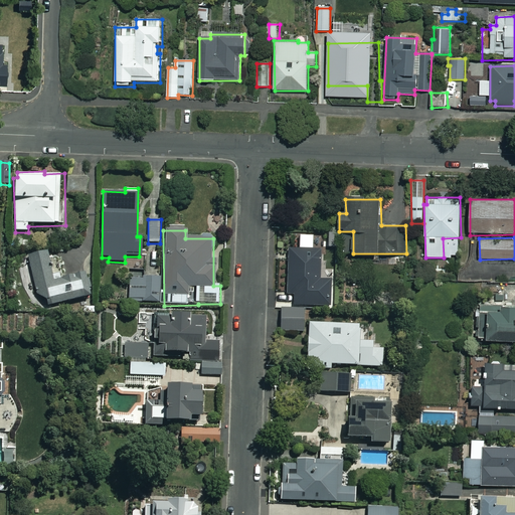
[(53,288),(47,250),(28,253),(35,296),(46,303),(47,307),(83,300),(80,283),(53,288)]
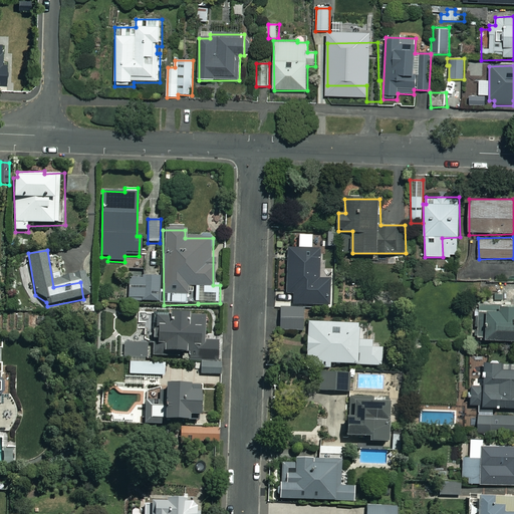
[(293,306),(315,306),(315,295),(319,295),(319,250),(286,250),(286,295),(292,295),(293,306)]
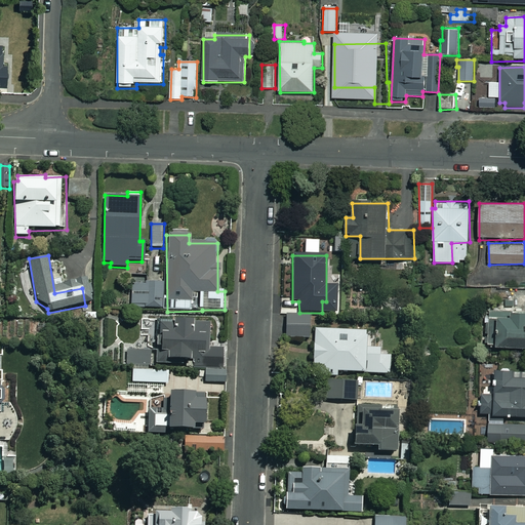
[(145,284),(145,282),(133,282),(133,309),(163,309),(162,284),(145,284)]
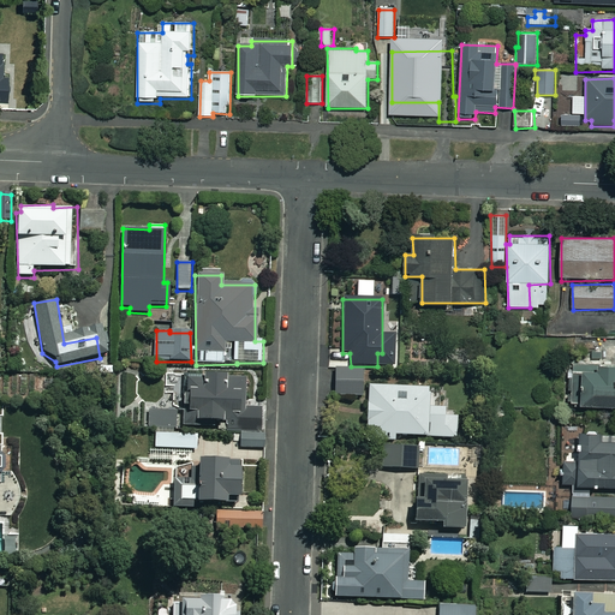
[(614,365),(597,366),(597,371),(580,371),(580,408),(614,407),(614,365)]
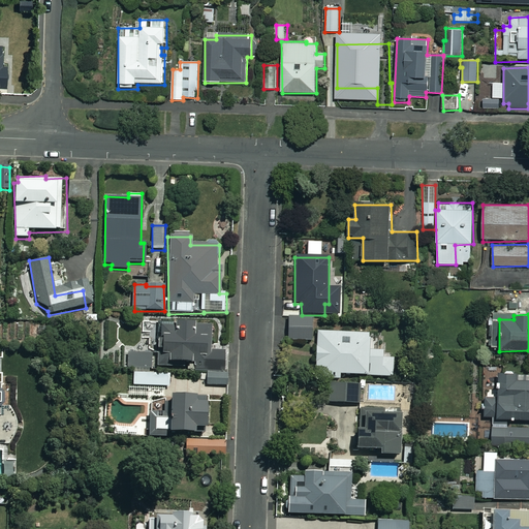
[(312,317),(288,317),(287,341),(312,342),(312,317)]
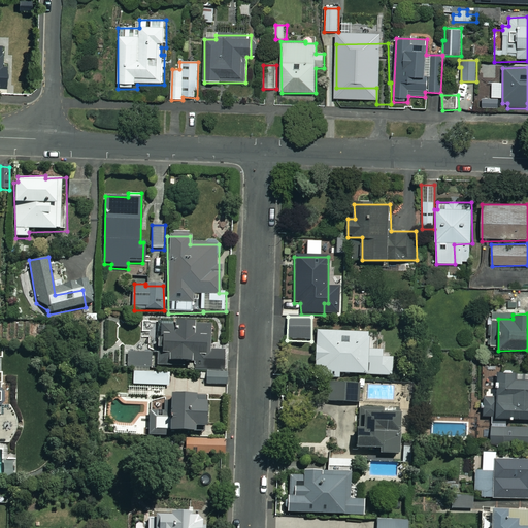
[(187,363),(188,371),(206,371),(206,385),(225,384),(224,350),(211,351),(211,324),(156,325),(157,351),(155,351),(156,368),(169,368),(169,363),(187,363)]
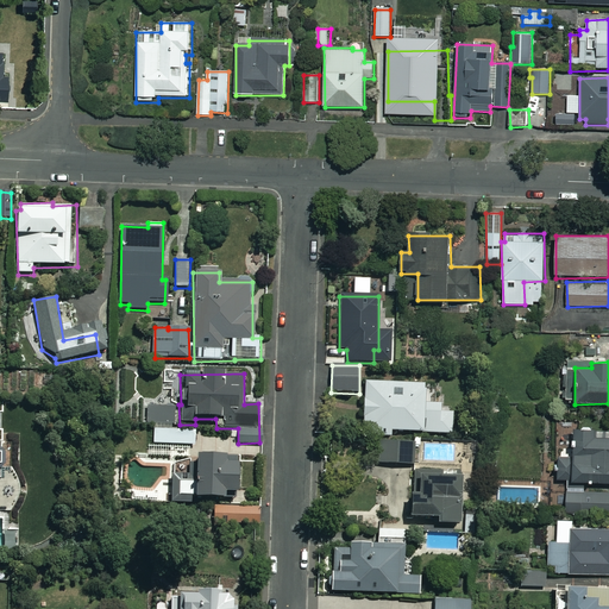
[(425,383),(363,383),(363,439),(391,439),(391,433),(453,433),(453,412),(440,412),(440,405),(425,405),(425,383)]
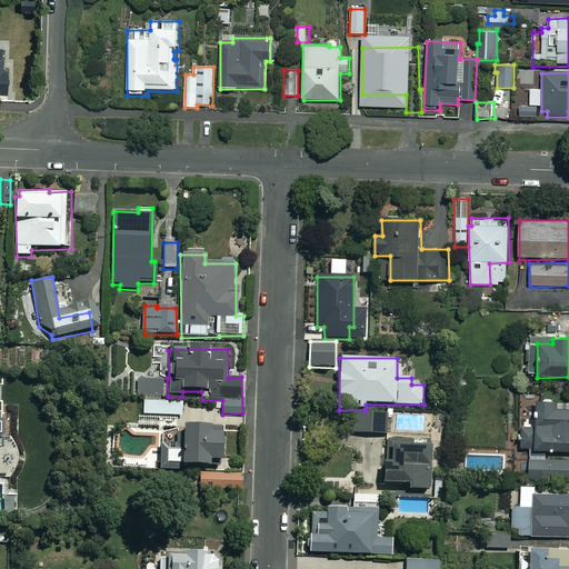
[(162,381),(137,381),(137,398),(162,398),(162,381)]
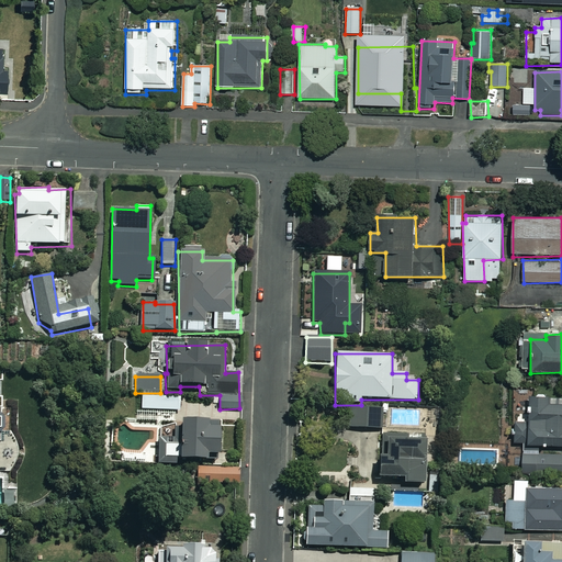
[(514,422),(514,444),(529,444),(529,446),(561,446),(561,394),(529,394),(529,422),(514,422)]
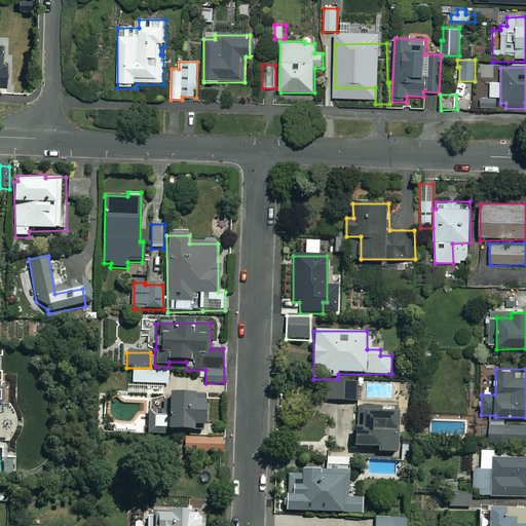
[(168,372),(133,372),(133,384),(168,384),(168,372)]
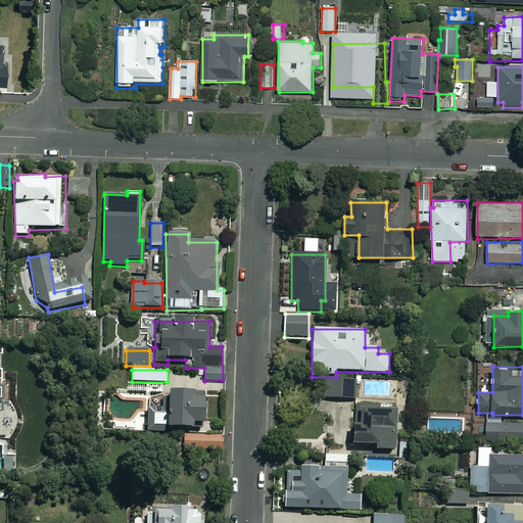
[(355,380),(324,380),(324,399),(355,399),(355,380)]
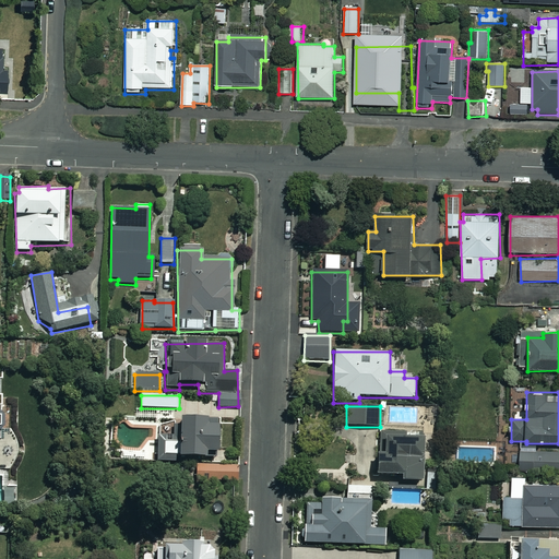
[(216,418),(178,419),(179,438),(157,438),(157,462),(175,462),(175,460),(205,459),(205,454),(217,454),(216,418)]
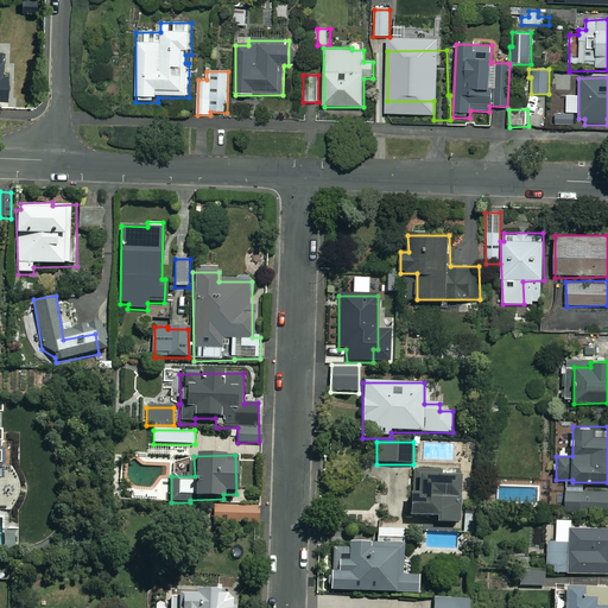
[(457,473),(417,473),(417,496),(410,496),(410,519),(435,519),(436,525),(458,525),(457,473)]
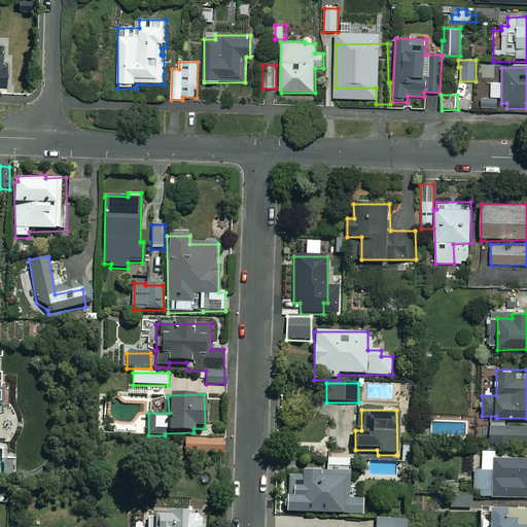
[(144,436),(144,425),(115,424),(115,436),(144,436)]
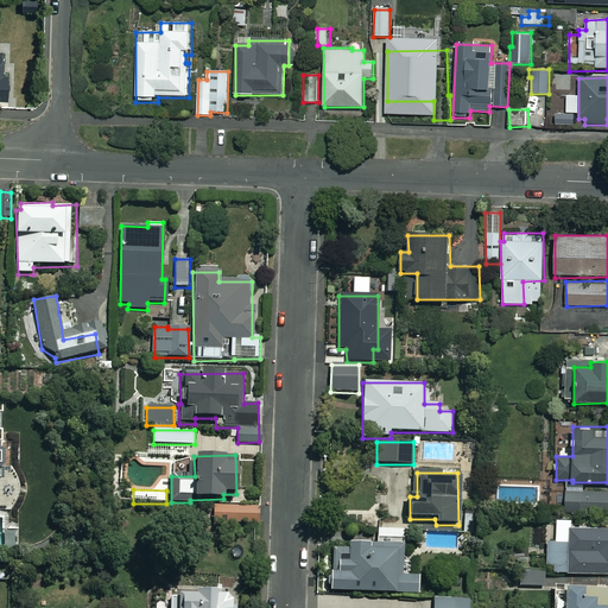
[(607,489),(567,491),(567,511),(607,510),(607,489)]
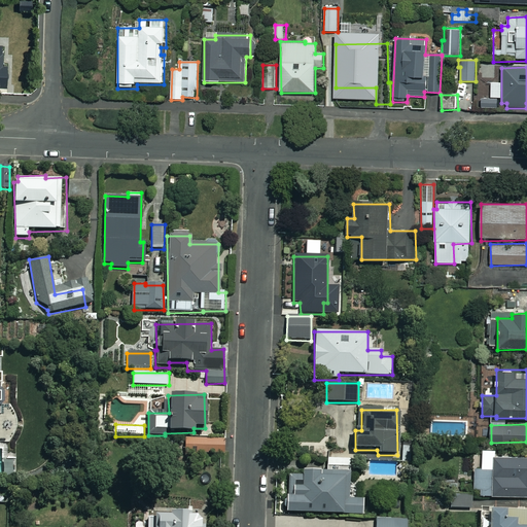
[(183,437),(173,437),(173,451),(183,451),(183,437)]
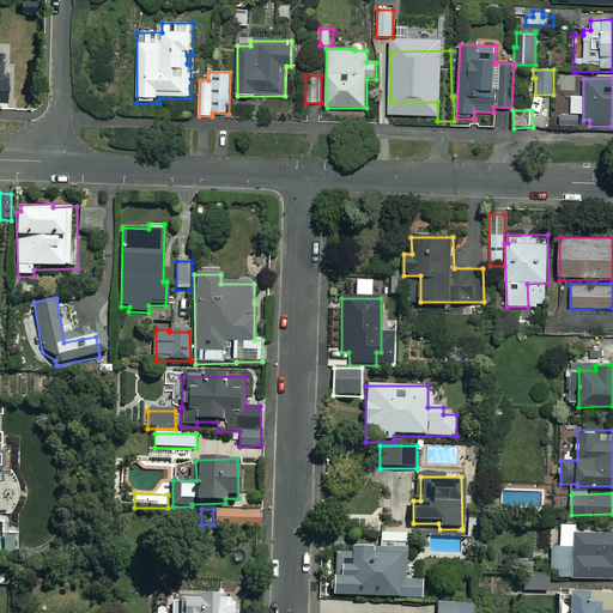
[(246,511),(246,509),(216,509),(216,526),(246,526),(246,511)]
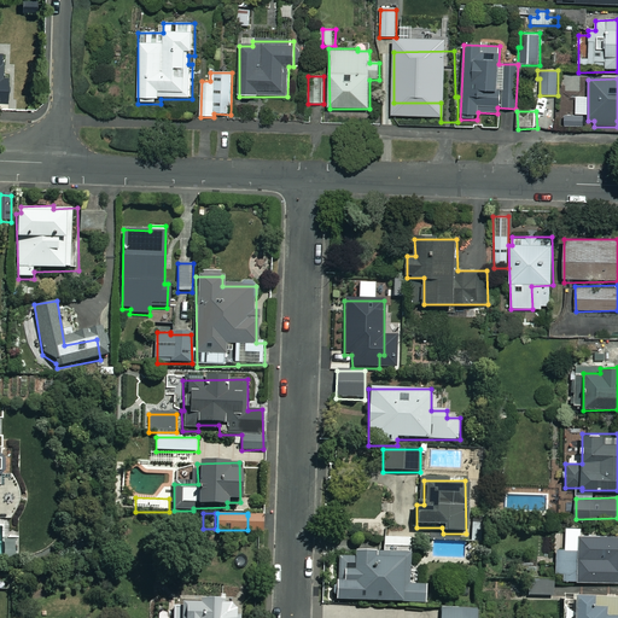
[(617,582),(617,535),(565,536),(565,551),(557,551),(557,575),(565,575),(565,582),(617,582)]
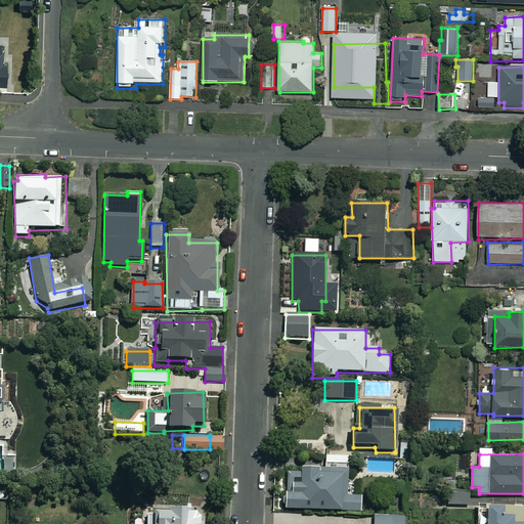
[(16,454),(4,455),(4,474),(16,473),(16,454)]
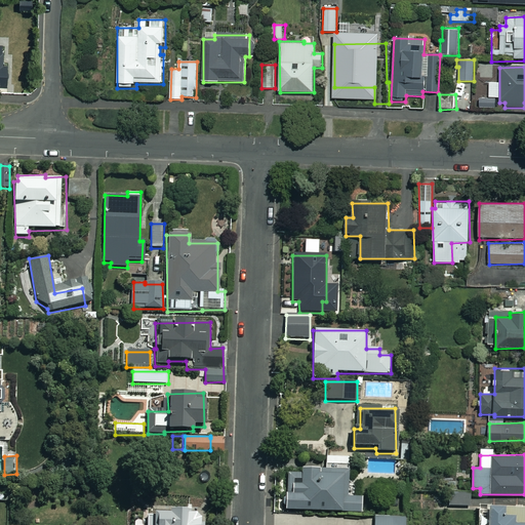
[(349,466),(349,455),(327,455),(327,466),(349,466)]
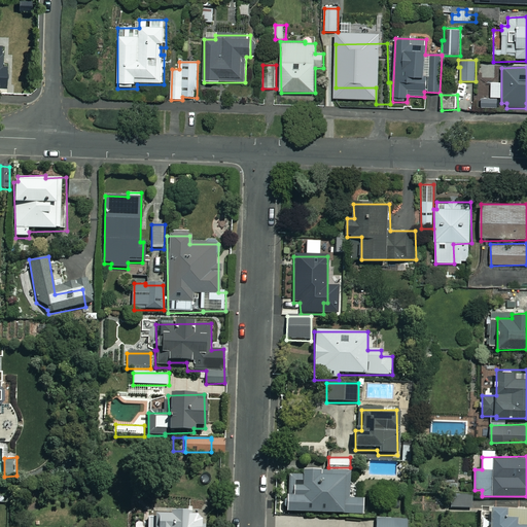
[(288,472),(288,497),(285,497),(285,515),(363,515),(363,499),(347,499),(347,472),(288,472)]
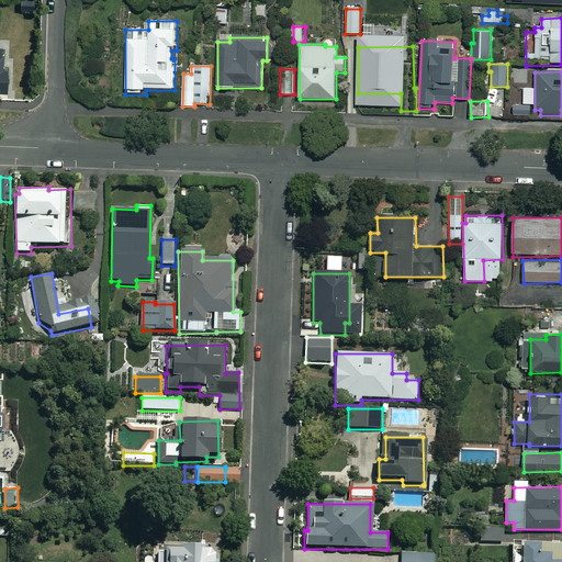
[(505,530),(480,531),(481,543),(505,542),(505,530)]
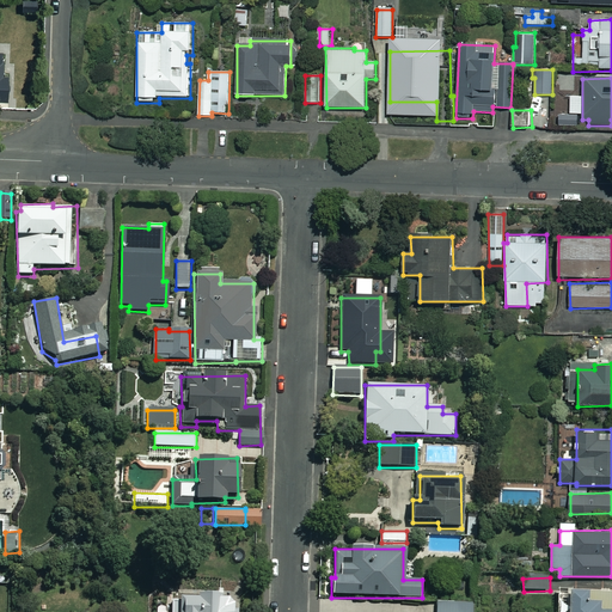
[(222,589),(202,589),(202,598),(178,598),(178,600),(171,600),(170,611),(236,611),(237,599),(222,599),(222,589)]
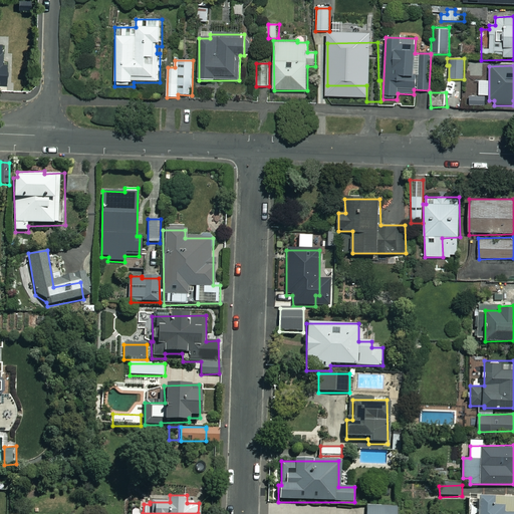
[(492,509),(492,499),(466,499),(466,513),(501,513),(502,509),(492,509)]
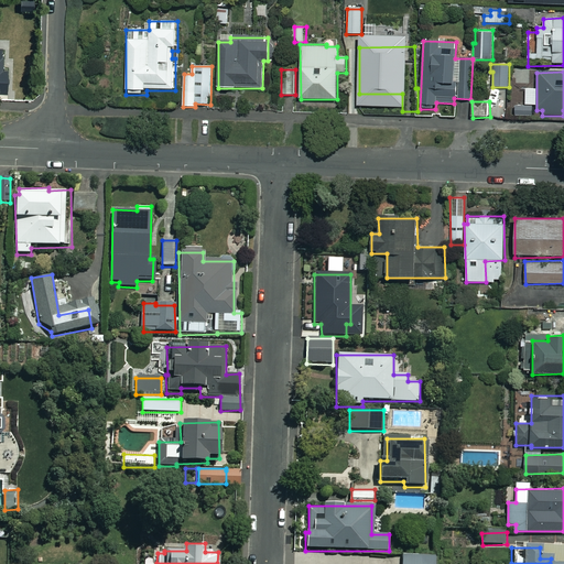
[(433,563),(434,554),(402,554),(402,563),(433,563)]
